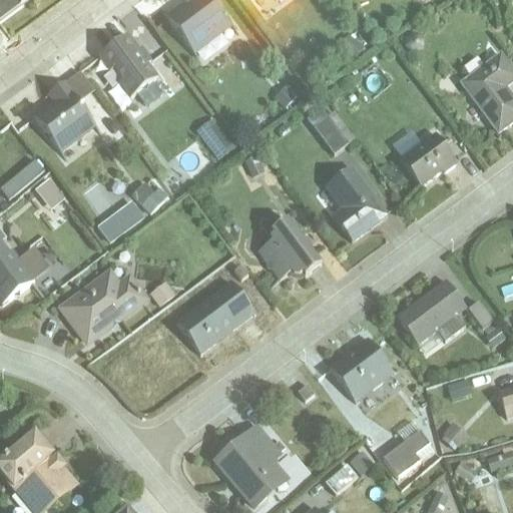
[(0,0),(0,17),(25,0),(0,0)]
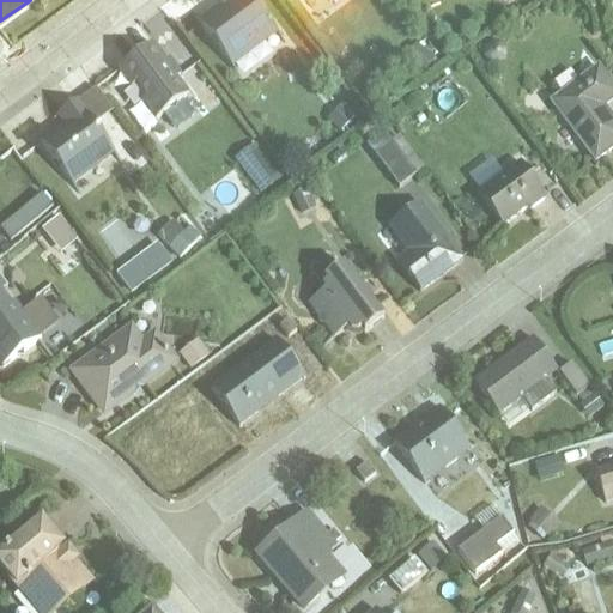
[(250,0),(224,0),(196,20),(230,66),(275,32),(250,0)]
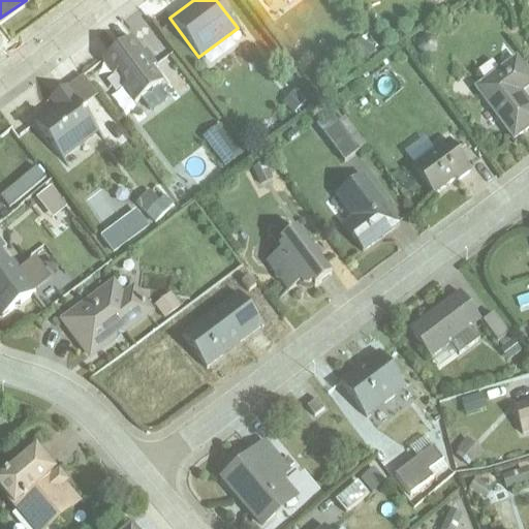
[(133,39),(102,62),(133,104),(164,81),(133,39)]
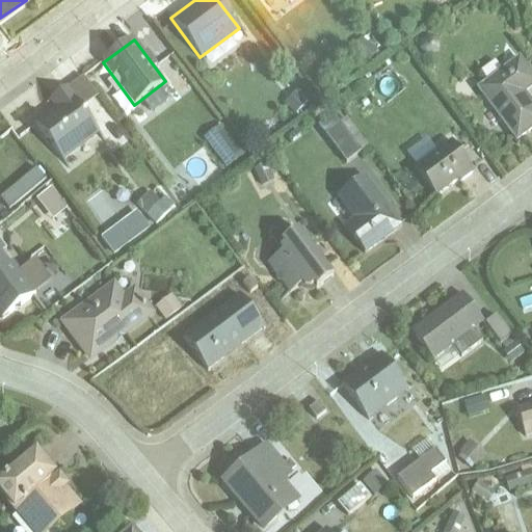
[(358,40),(353,50),(371,60),(377,50),(358,40)]
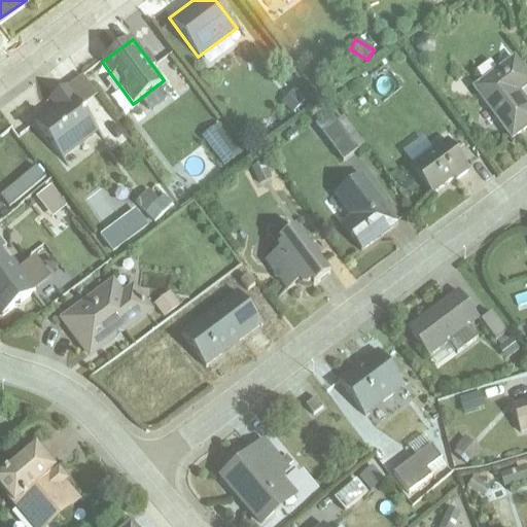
[(526,88),(526,68),(515,54),(472,86),(513,138),(526,126),(526,97),(522,92),(526,88)]
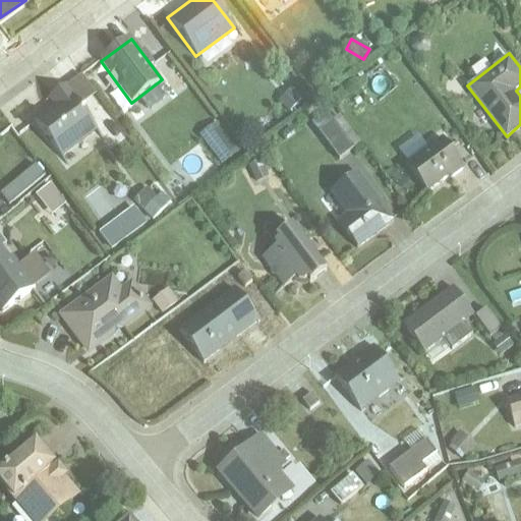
[(64,85),(49,97),(55,105),(34,120),(60,157),(97,130),(64,85)]
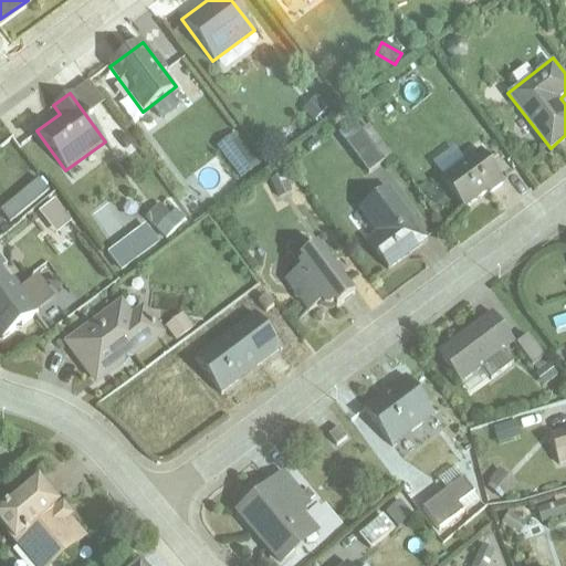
[(232,136),(218,148),(240,177),(254,165),(232,136)]
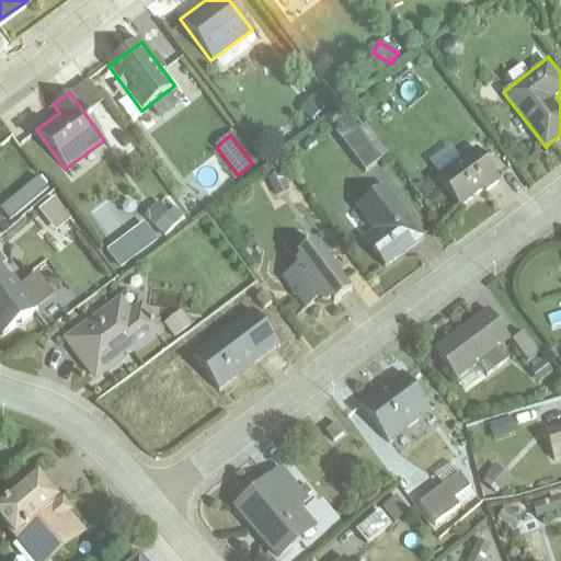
[(450,149),(430,163),(460,207),(500,179),(478,148),(459,161),(450,149)]
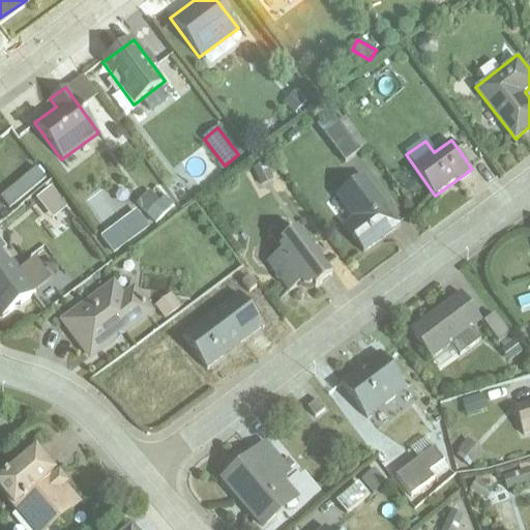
[(0,190),(0,196),(9,211),(53,184),(41,166),(0,190)]
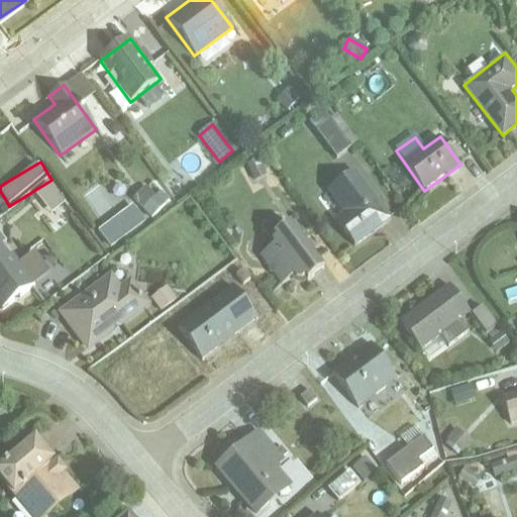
[(353,172),(328,191),(344,212),(334,219),(353,245),(389,218),(353,172)]
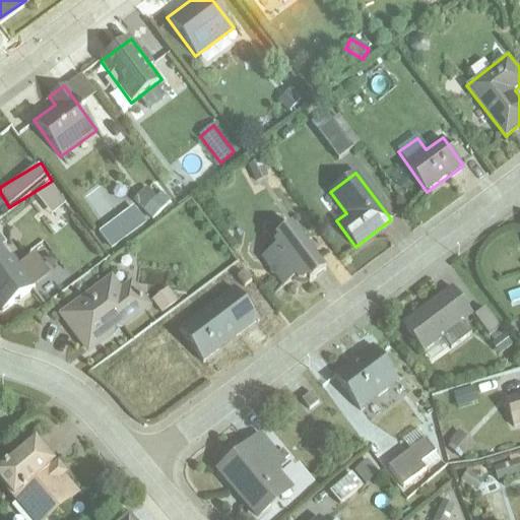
[(37,192),(49,210),(63,202),(51,183),(37,192)]
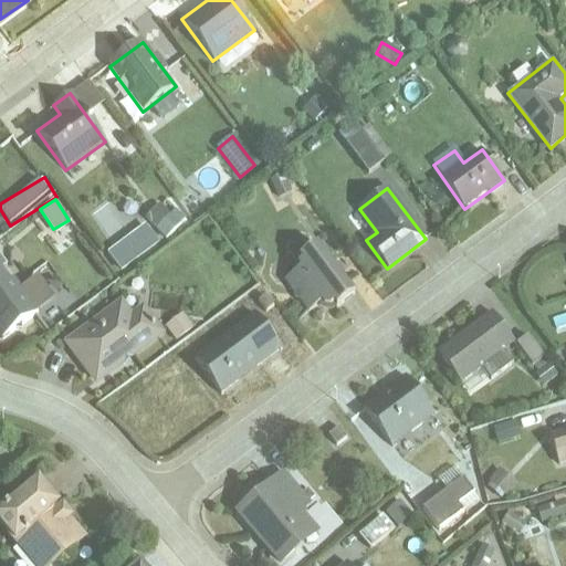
[(177,205),(167,212),(159,202),(145,215),(163,238),(188,218),(177,205)]
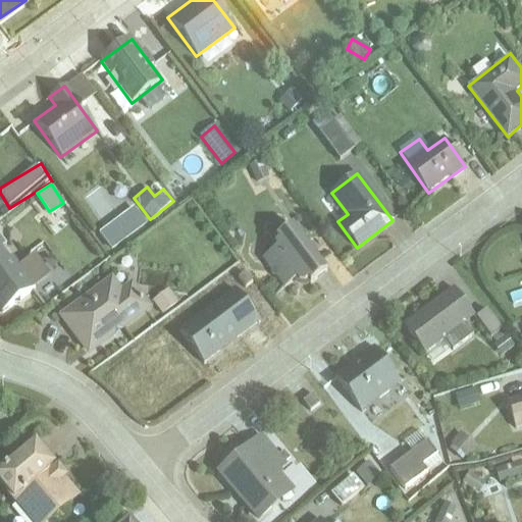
[(114,246),(144,220),(133,208),(104,232),(114,246)]
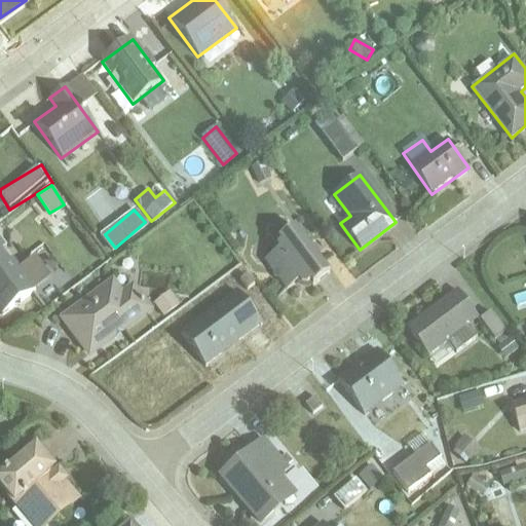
[(291,297),(330,262),(296,223),(256,257),(291,297)]
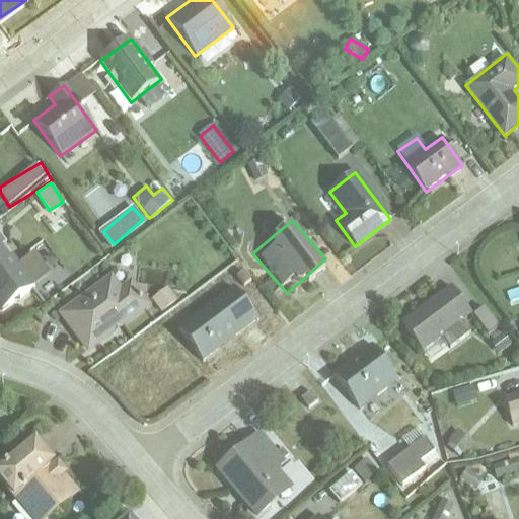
[(0,311),(0,312),(50,275),(31,250),(17,262),(5,245),(0,249),(0,311)]
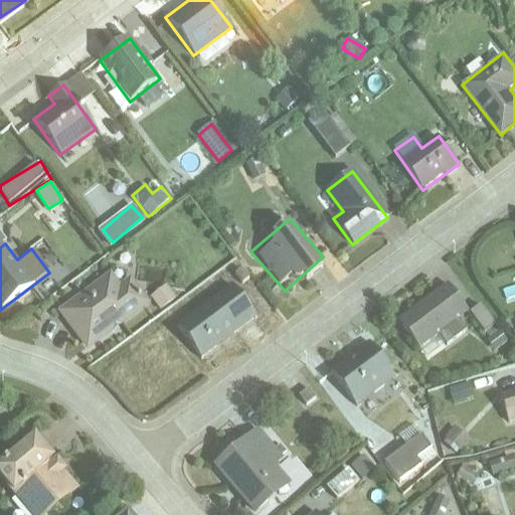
[(59,310),(87,348),(149,302),(130,276),(121,283),(112,272),(59,310)]
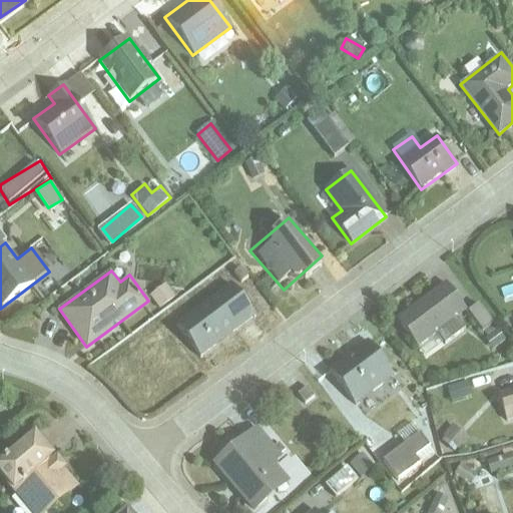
[(161,308),(177,296),(166,282),(150,294),(161,308)]
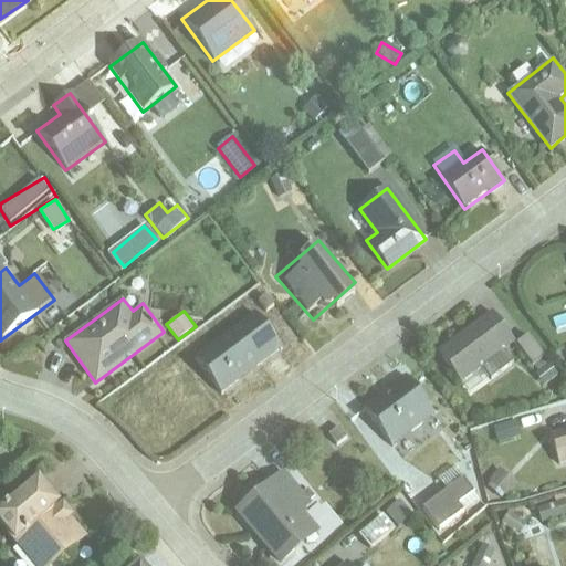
[(491,314),(438,353),(460,383),(481,367),(489,379),(512,363),(503,350),(513,344),(491,314)]
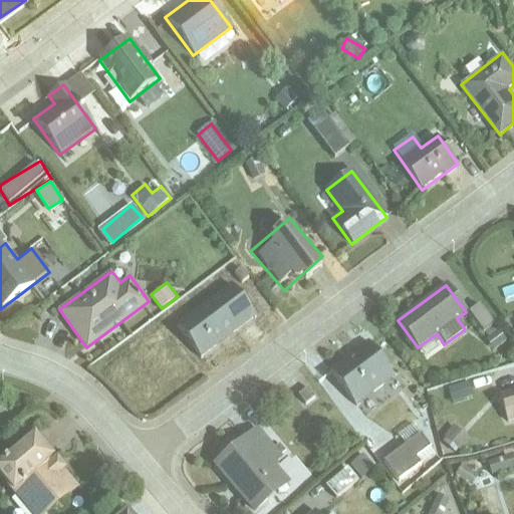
[(252,321),(226,286),(177,323),(203,358),(252,321)]
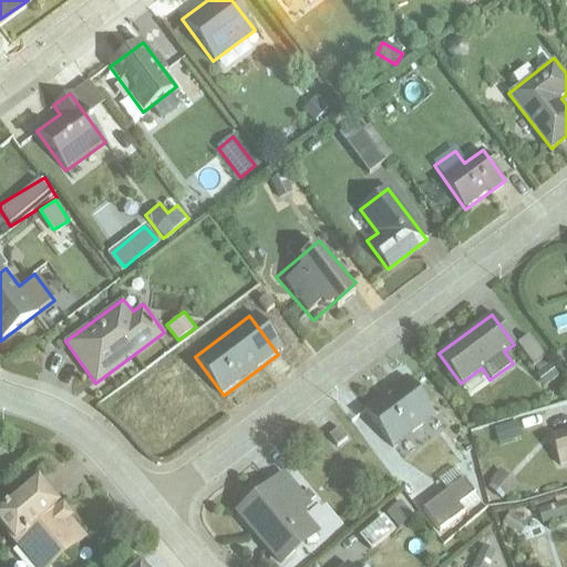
[(533,336),(519,346),(534,364),(547,354),(533,336)]
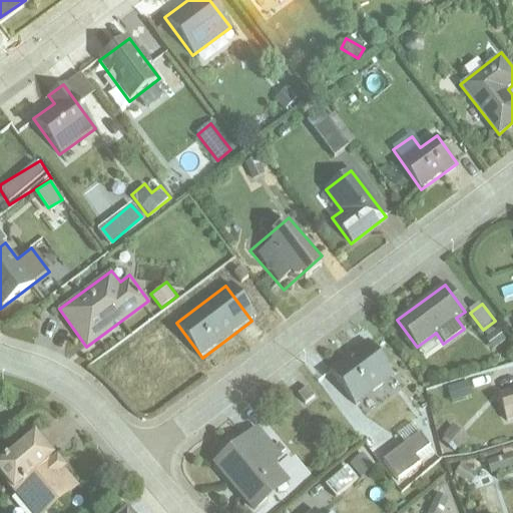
[(367,342),(329,369),(352,401),(390,374),(367,342)]
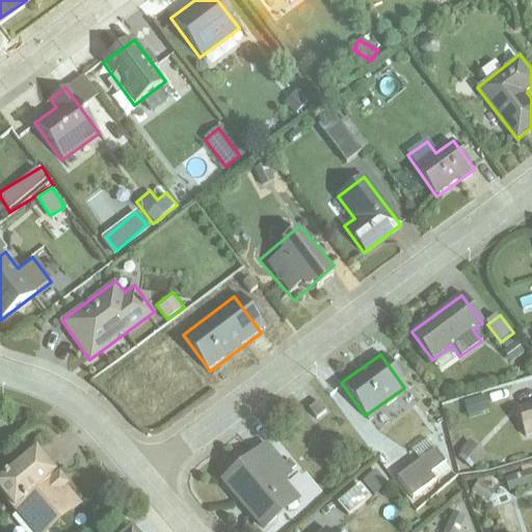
[(531,406),(520,410),(526,435),(531,433),(531,406)]
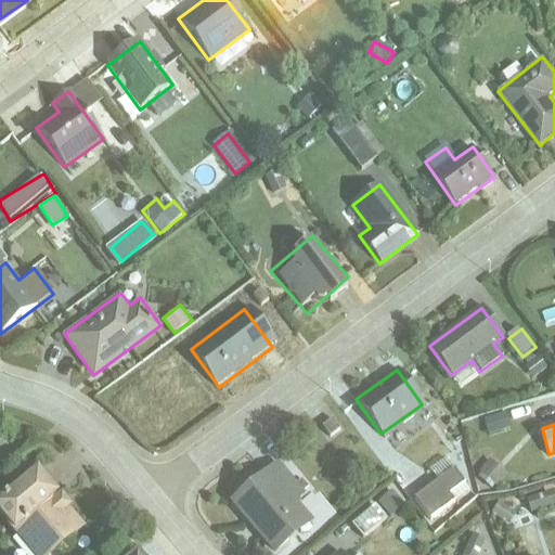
[(433,519),(473,489),(454,465),(414,495),(433,519)]
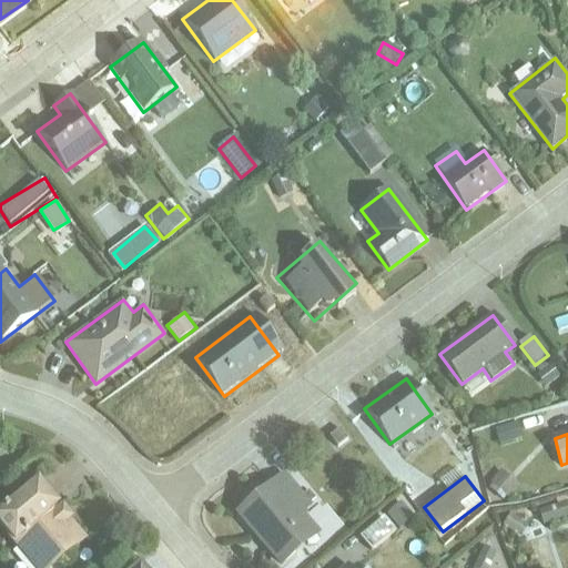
[(287,565),(322,530),(274,482),(240,516),(287,565)]
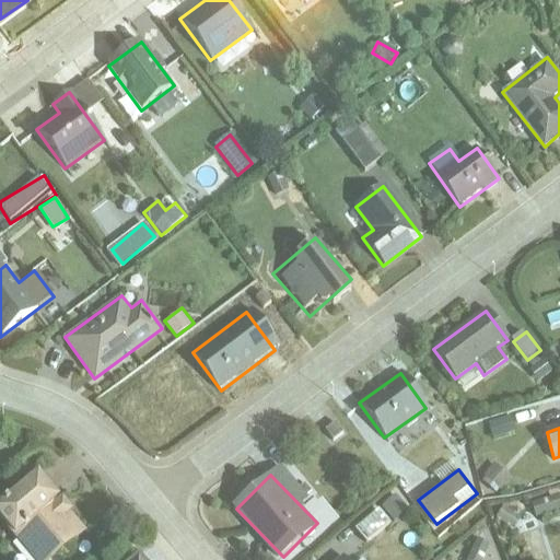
[(37,476),(0,506),(0,523),(31,559),(46,559),(83,529),(37,476)]
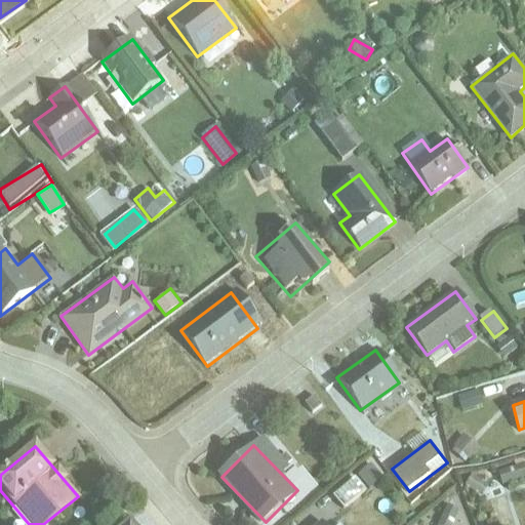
[(346,510),(378,483),(365,467),(332,494),(346,510)]
